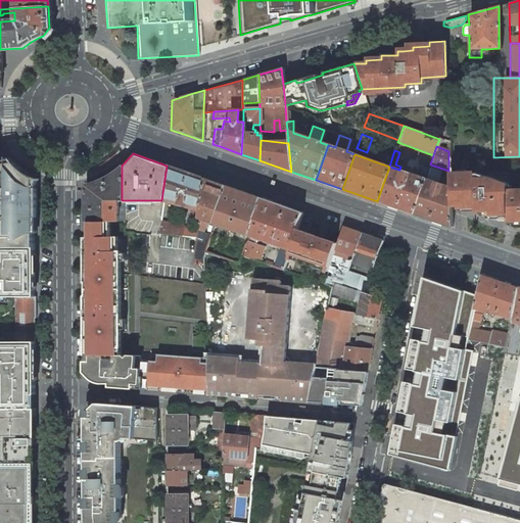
[(0,246),(11,247),(11,167),(8,167),(7,163),(7,159),(0,160),(0,246)]
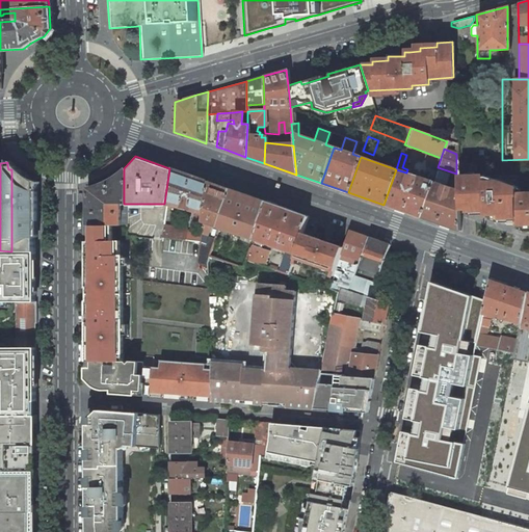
[(11,251),(33,251),(33,188),(33,183),(29,184),(27,179),(24,176),(21,173),(16,169),(12,165),(11,162),(11,169),(11,251)]
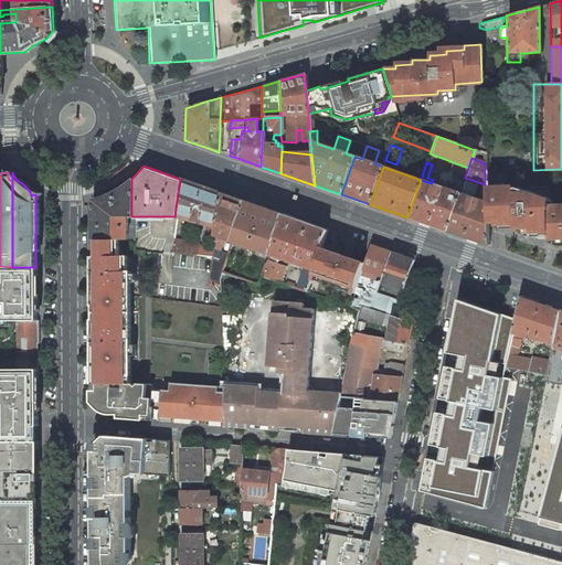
[(102,196),(91,200),(91,238),(115,238),(126,238),(126,216),(131,216),(131,179),(122,187),(117,190),(110,193),(102,196)]
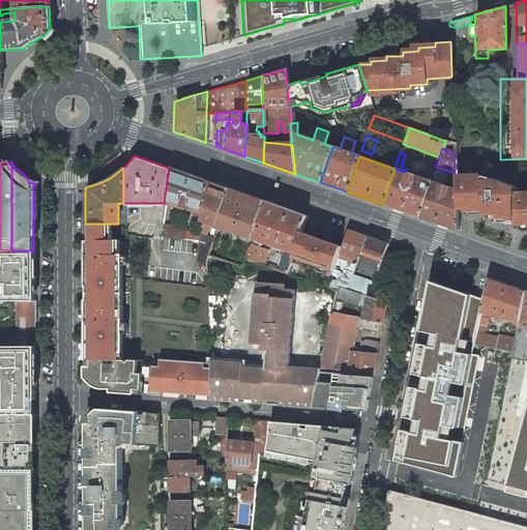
[(200,224),(201,219),(206,181),(169,168),(164,203),(164,204),(191,211),(188,222),(193,223),(200,224)]
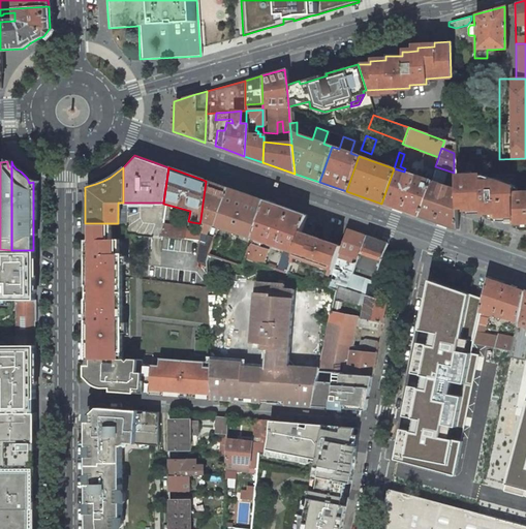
[(404,172),(394,168),(381,204),(418,216),(430,181),(404,172)]
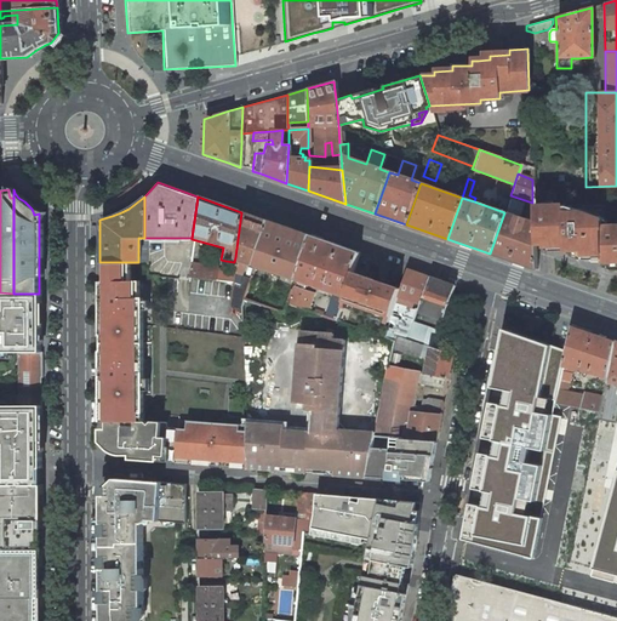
[(490,254),(535,269),(535,244),(533,222),(516,216),(521,204),(509,199),(504,212),(490,254)]
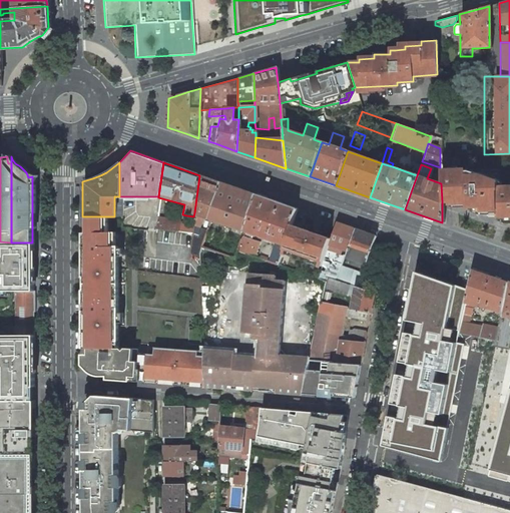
[(505,223),(509,222),(509,186),(497,186),(497,180),(468,170),(464,170),(464,169),(440,170),(441,183),(442,201),(448,200),(448,203),(458,203),(458,206),(465,206),(465,209),(479,214),(495,214),(496,220),(505,223)]
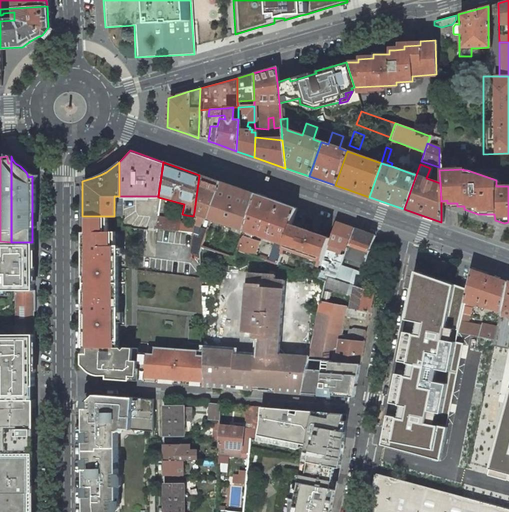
[(194,212),(208,217),(221,182),(199,175),(194,212)]
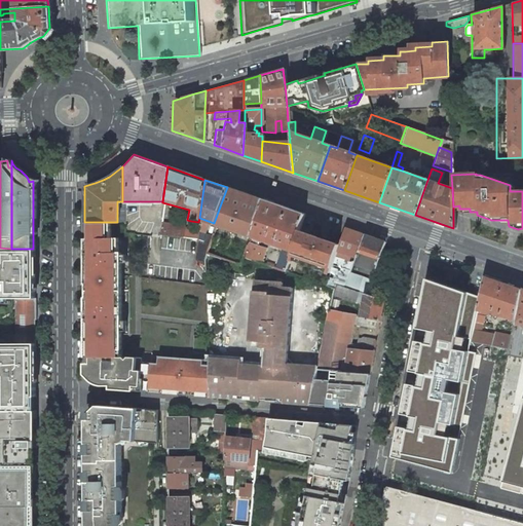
[(214,223),(250,235),(261,199),(227,187),(214,223)]
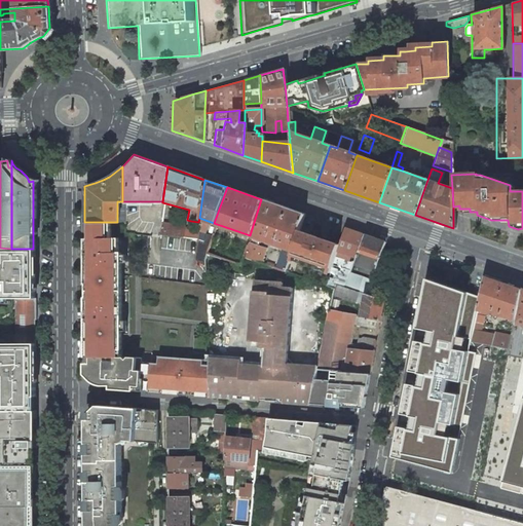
[(261,199),(250,235),(259,238),(284,248),(291,250),(296,233),(303,214),(261,199)]
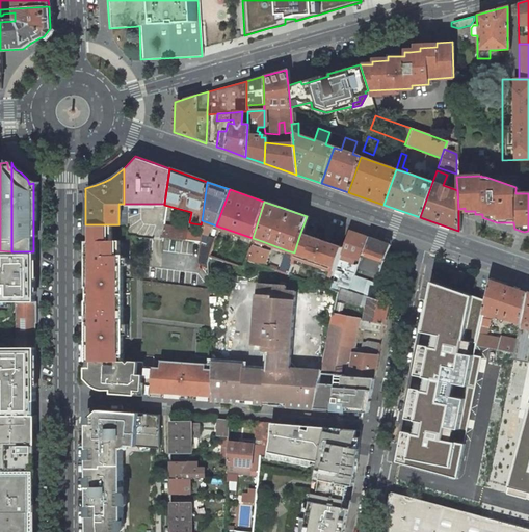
[(200,233),(201,224),(193,223),(192,232),(200,233)]
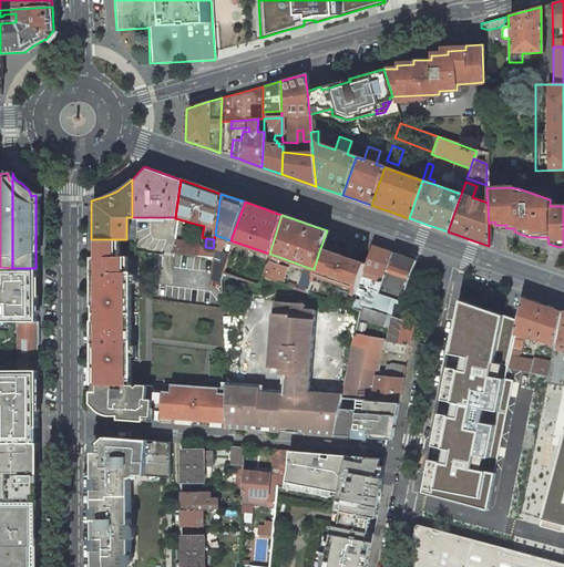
[(103,414),(108,415),(118,415),(118,419),(224,426),(223,385),(170,382),(168,389),(161,389),(152,388),(152,382),(132,382),(130,294),(130,268),(123,268),(123,251),(115,251),(115,239),(91,239),(91,404),(96,410),(100,412),(103,414)]
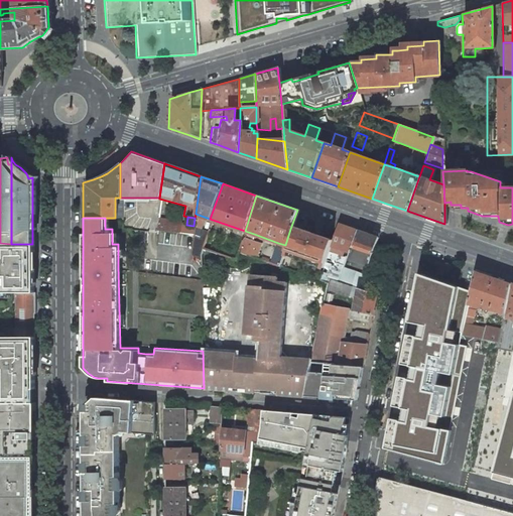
[(178,222),(156,219),(155,230),(193,235),(194,228),(194,226),(186,225),(178,224),(178,222)]
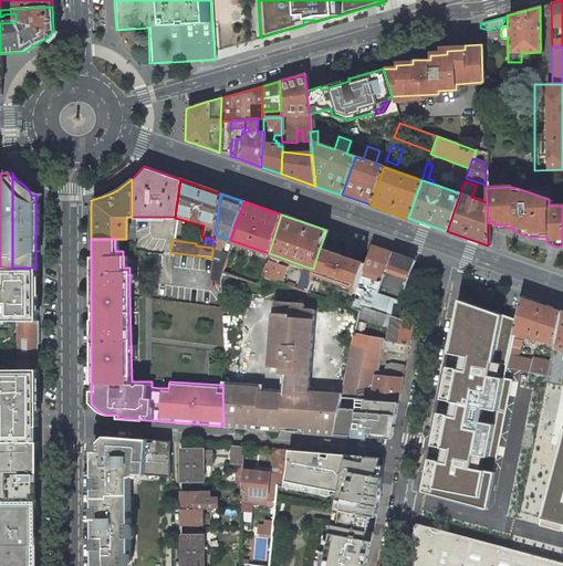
[(379,282),(403,291),(414,260),(389,252),(369,244),(363,265),(360,275),(373,280),(375,274),(382,276),(379,282)]
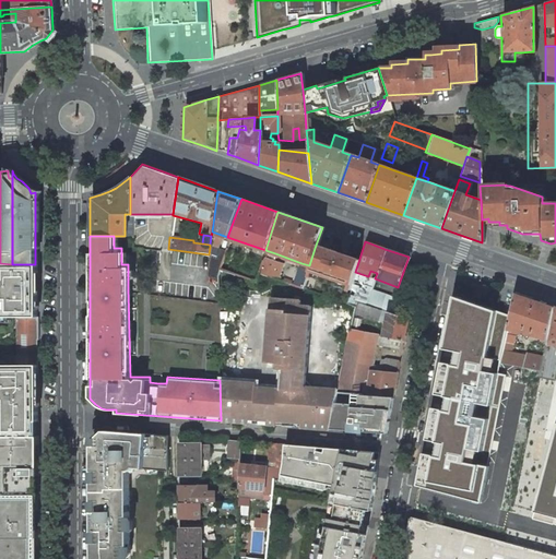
[(217,270),(223,252),(210,247),(209,254),(206,269),(205,276),(216,277),(217,270)]
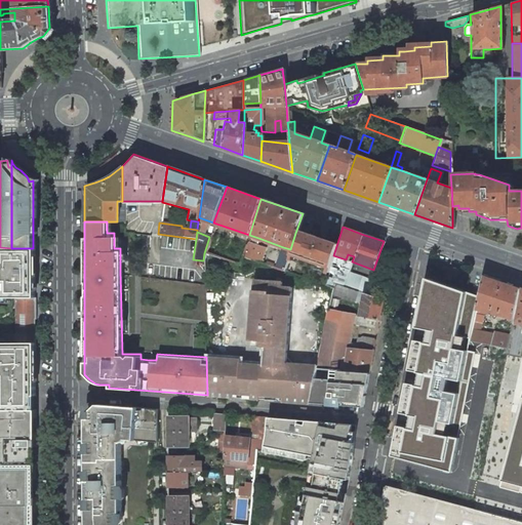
[(239,265),(242,256),(245,245),(210,233),(209,237),(204,253),(239,265)]
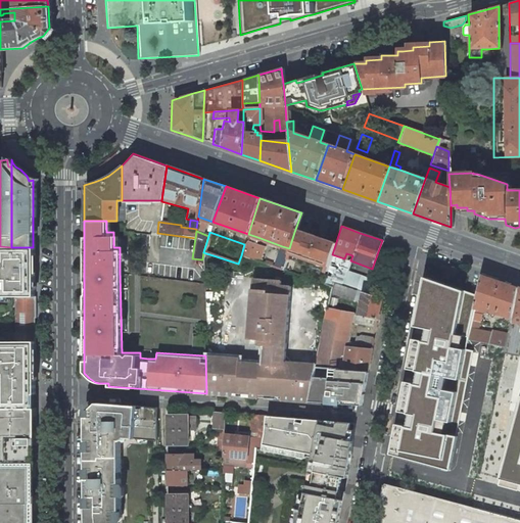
[(289,248),(287,253),(327,268),(329,263),(332,254),(335,245),(294,232),(289,248)]
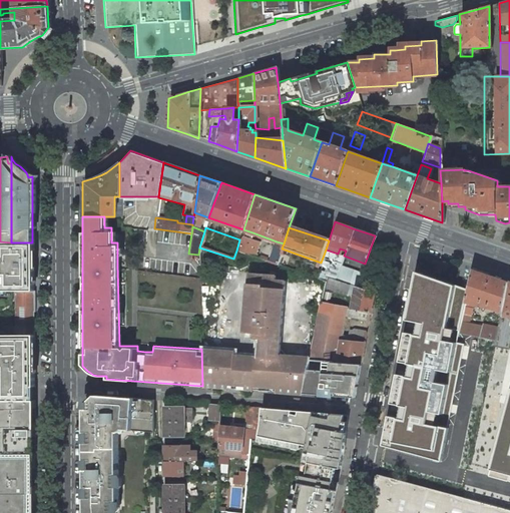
[(250,239),(252,232),(243,229),(239,239),(236,250),(251,257),(258,242),(250,239)]
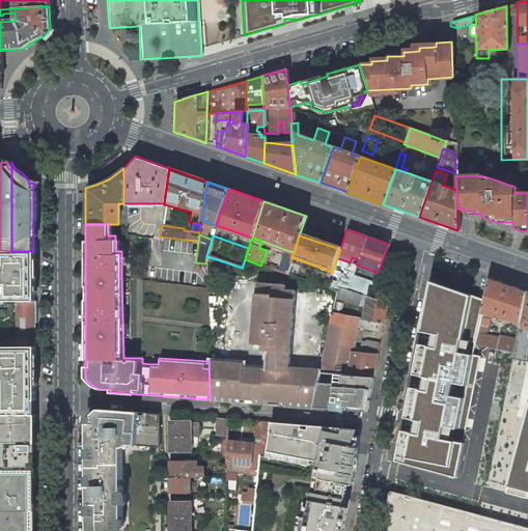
[(11,304),(33,303),(33,251),(11,251),(0,250),(0,301),(11,301),(11,304)]
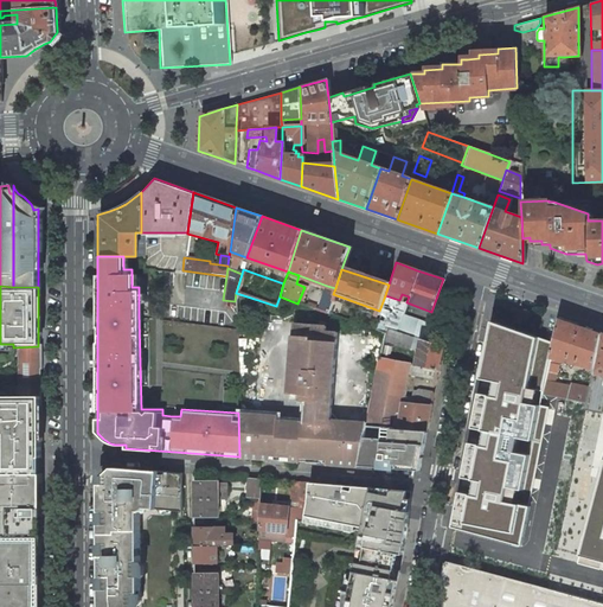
[(327,286),(316,310),(326,313),(333,294),(335,288),(327,286)]
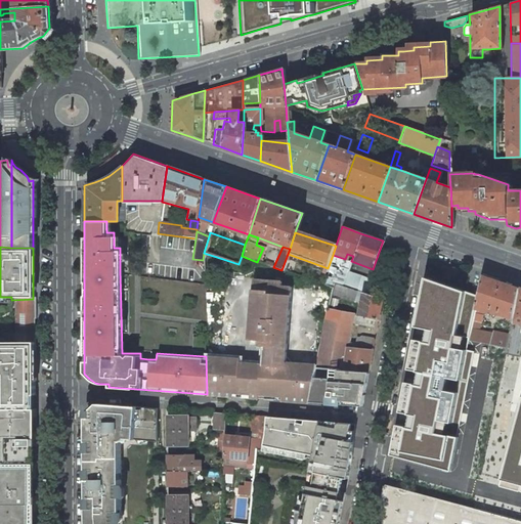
[(333,255),(330,263),(343,267),(345,259),(333,255)]
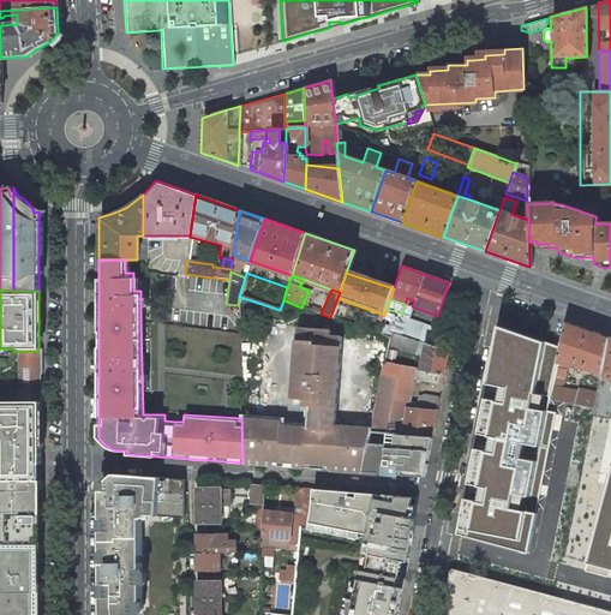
[(389,332),(403,336),(409,318),(409,317),(402,314),(387,309),(384,315),(379,328),(389,332)]
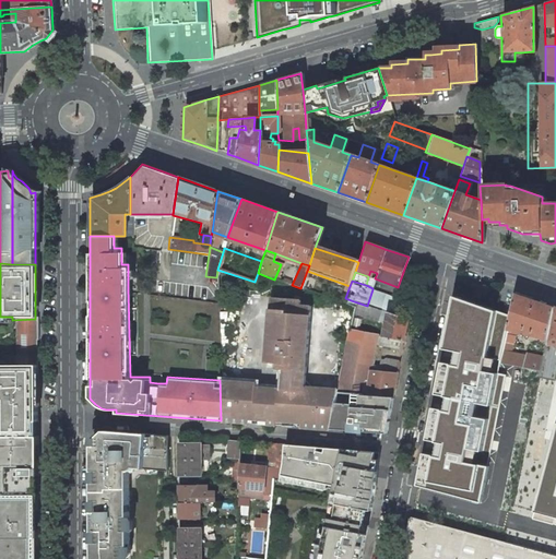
[(387,312),(391,313),(397,297),(373,289),(367,306),(377,309),(387,312)]
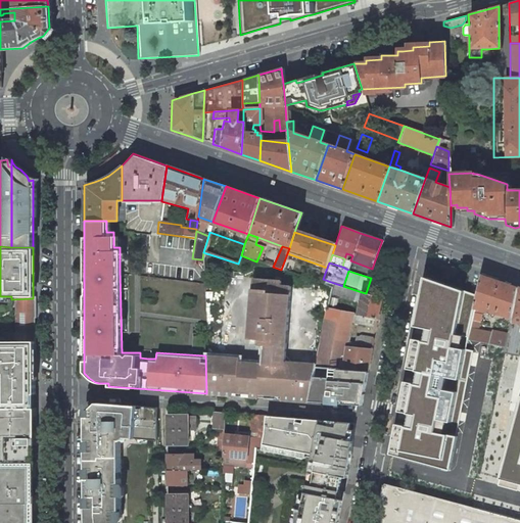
[(510,317),(516,287),(479,275),(475,294),(472,307),(473,307),(510,317)]
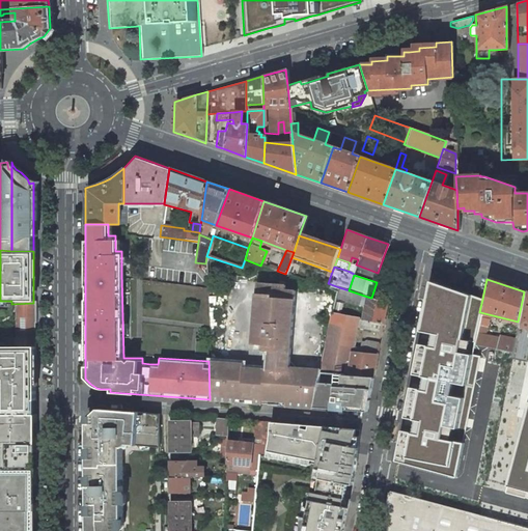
[(282,290),(282,286),(255,284),(250,343),(261,344),(273,345),(272,352),(287,353),(293,291),(282,290)]
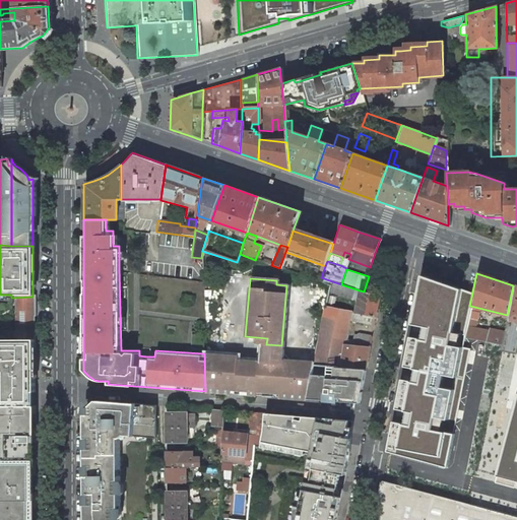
[(472,293),(425,279),(413,330),(431,334),(427,351),(418,349),(412,376),(422,378),(418,392),(408,389),(401,419),(409,420),(406,430),(388,426),(381,458),(444,472),(474,346),(462,343),(463,338),(466,326),(467,319),(469,309),(470,306),(469,306),(472,293)]
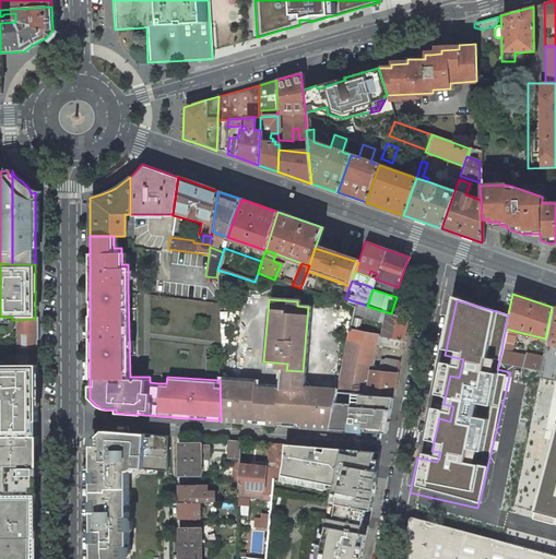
[(354,301),(352,313),(375,321),(377,309),(367,306),(354,301)]
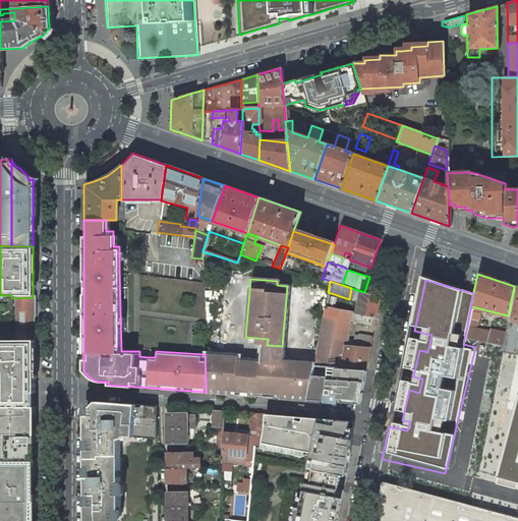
[(501,346),(500,350),(515,353),(517,340),(517,287),(514,286),(508,315),(506,322),(504,334),(501,346)]
